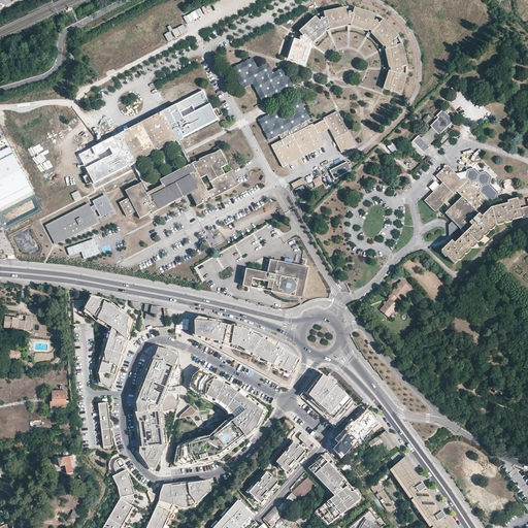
[(337,11),(333,12),(328,13),(331,29),(347,26),(350,25),(347,9),(337,11)]
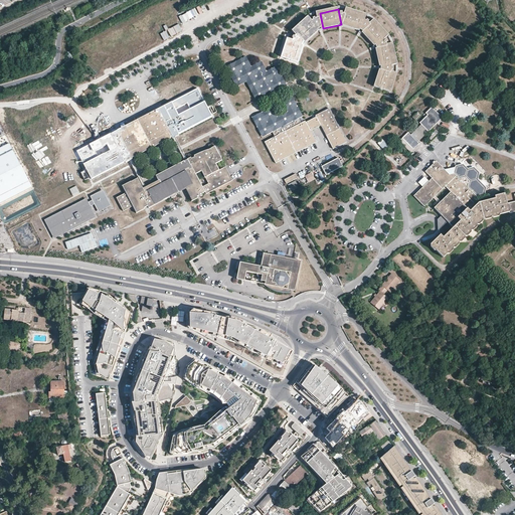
[(344,24),(353,27),(359,30),(361,30),(363,25),(366,15),(356,12),(349,10),(346,18),(344,24)]
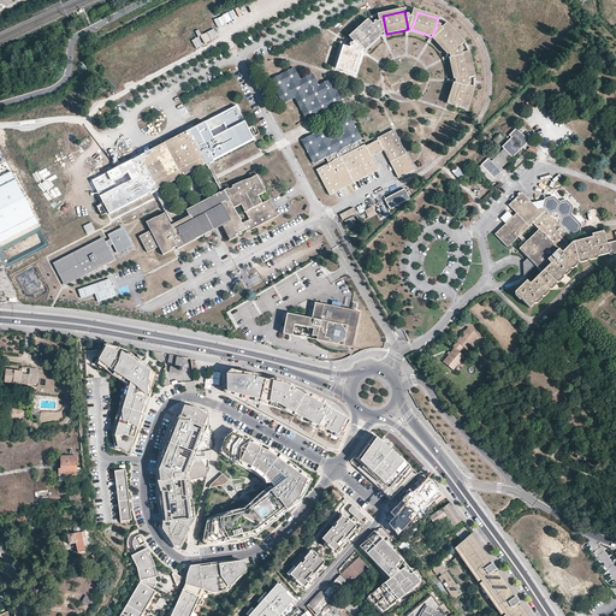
[(371,22),(365,27),(354,36),(366,49),(373,43),(380,37),(383,35),(371,22)]
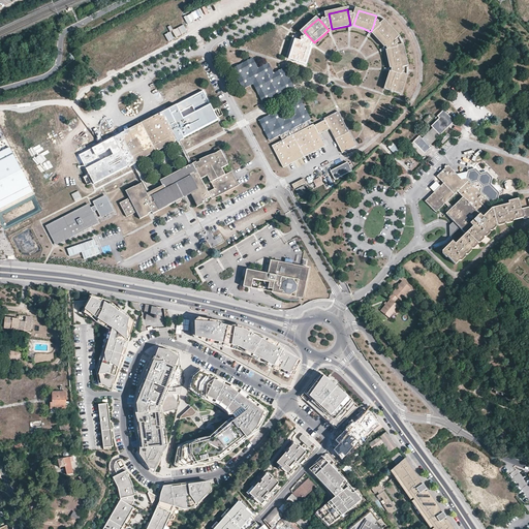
[(398,37),(390,27),(385,23),(374,33),(386,47),(394,40),(398,37)]
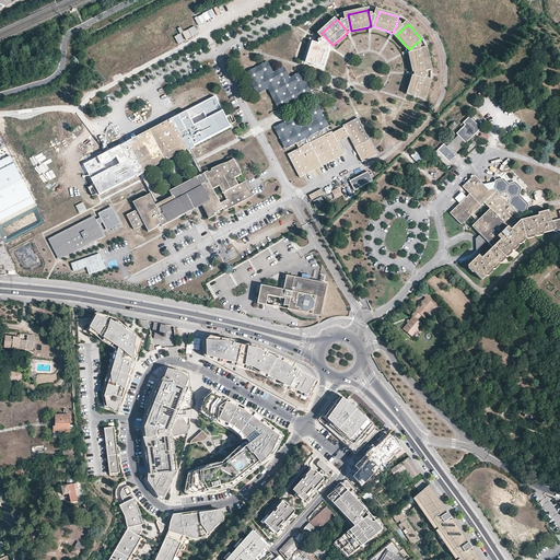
[(315,44),(308,62),(324,67),(330,48),(315,44)]
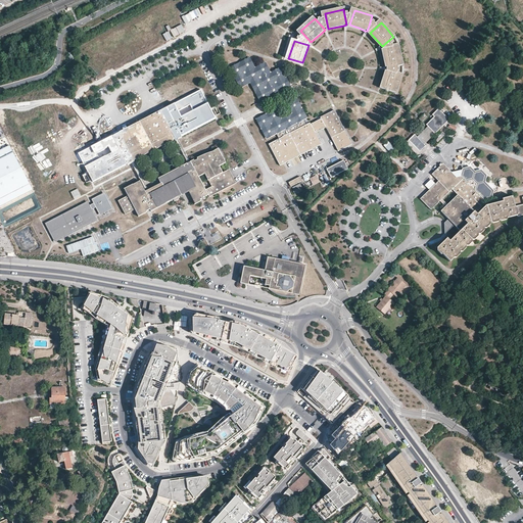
[(399,47),(384,50),(385,57),(387,64),(387,68),(397,67),(402,66),(401,61),(399,50),(399,47)]
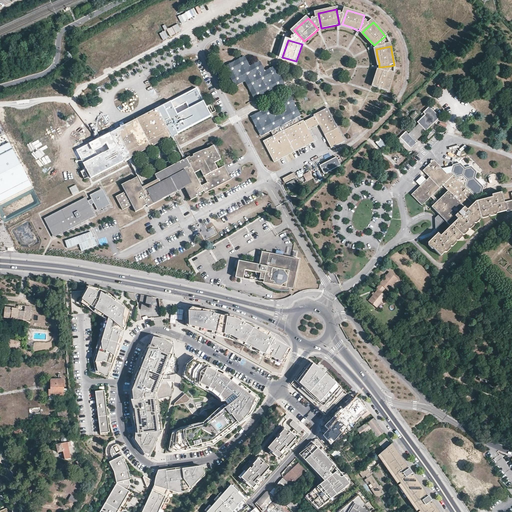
[(261,59),(252,64),(247,54),(226,64),(236,85),(246,80),(256,100),(278,90),(281,88),(287,85),(277,64),(267,69),(261,59)]
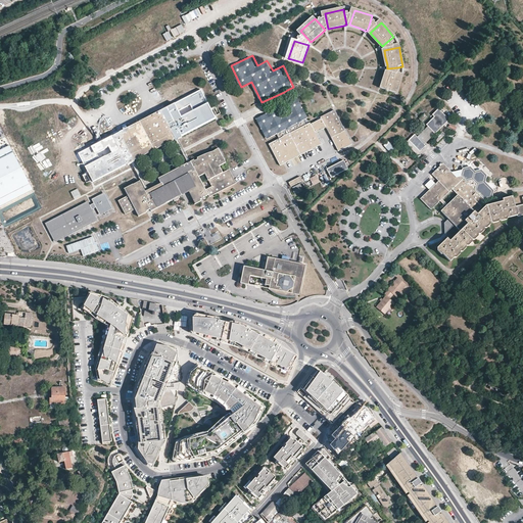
[(402,76),(387,72),(383,85),(382,89),(396,94),(397,92),(399,85),(402,76)]
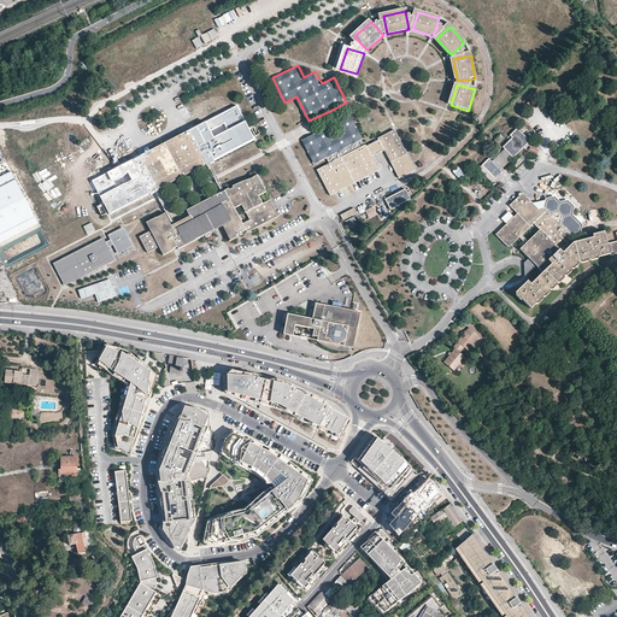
[(159,187),(188,174),(199,168),(207,164),(207,165),(210,164),(212,163),(216,160),(216,159),(256,139),(251,130),(251,128),(248,124),(239,106),(191,130),(129,160),(136,176),(144,195),(151,192),(152,193),(156,191),(159,189),(160,188),(159,187)]
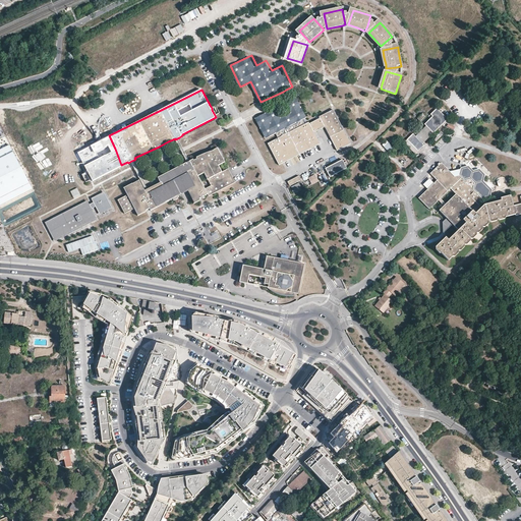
[(290,111),(290,112),(282,116),(281,117),(276,107),(255,117),(267,139),(277,133),(276,132),(268,136),(263,127),(258,118),(265,115),(266,115),(269,114),(269,113),(275,110),(280,120),(293,114),(292,111),(288,103),(292,101),(296,100),(298,104),(304,117),(302,118),(302,120),(307,117),(297,97),(286,102),(290,111)]
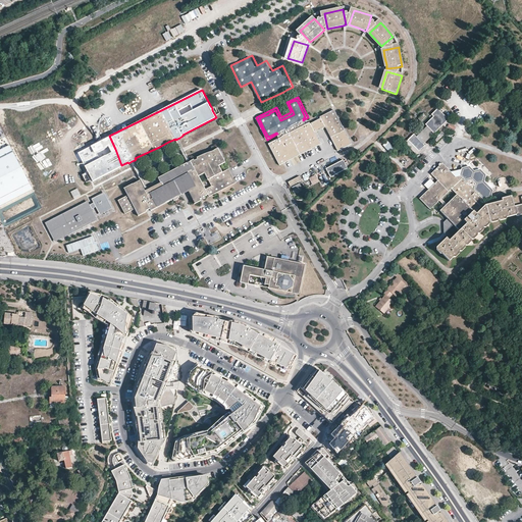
[(310,122),(306,124),(303,120),(303,118),(305,117),(299,104),(297,100),(293,101),(289,103),(293,111),(294,114),(280,120),(275,110),(269,113),(269,114),(266,115),(265,115),(259,118),(263,127),(268,137),(276,133),(277,134),(279,139),(269,144),(280,165),(293,159),(291,156),(291,155),(297,152),(299,156),(306,152),(321,145),(315,133),(326,127),(329,125),(335,137),(331,138),(338,151),(352,145),(334,110),(310,122)]
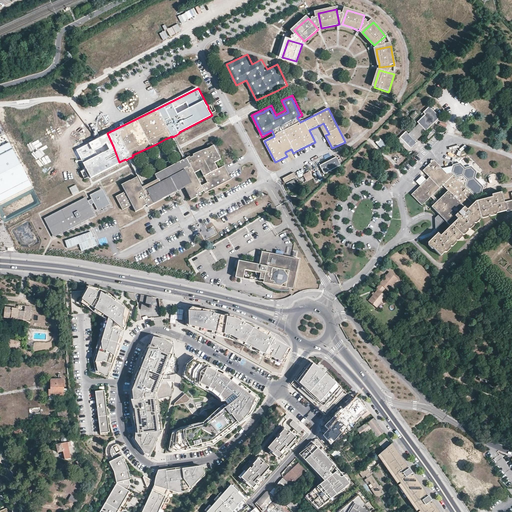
[(430,105),(428,107),(439,118),(441,116),(430,105)]
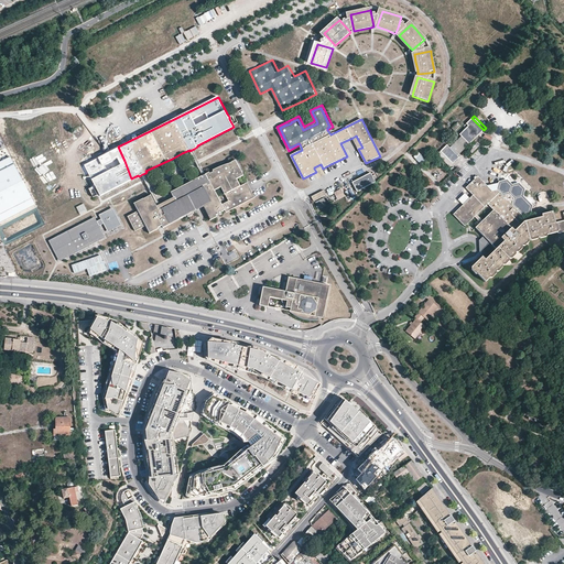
[(462,137),(469,144),(484,130),(472,118),(466,123),(468,126),(459,134),(462,137)]
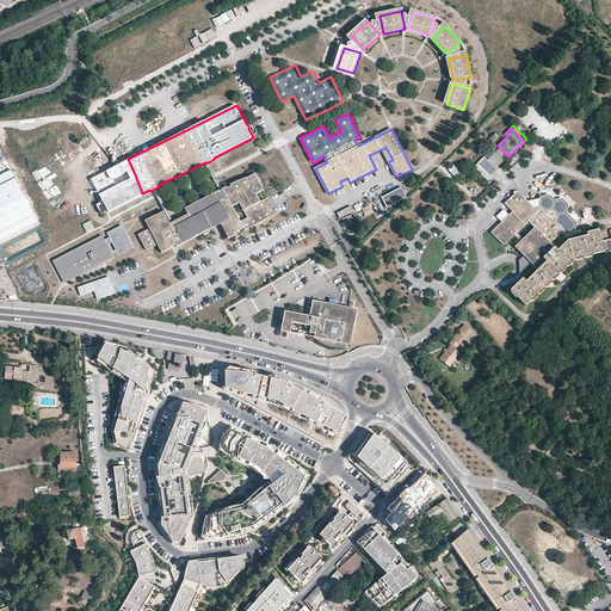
[(499,136),(495,131),(488,137),(493,142),(499,136)]
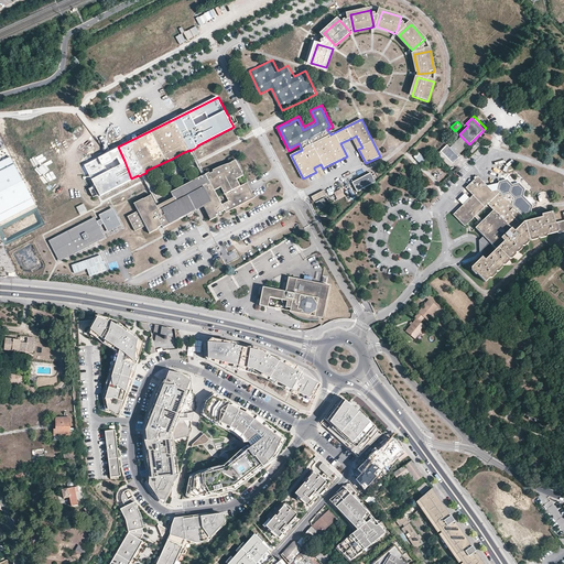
[(356,136),(353,138),(358,149),(362,148),(356,136)]
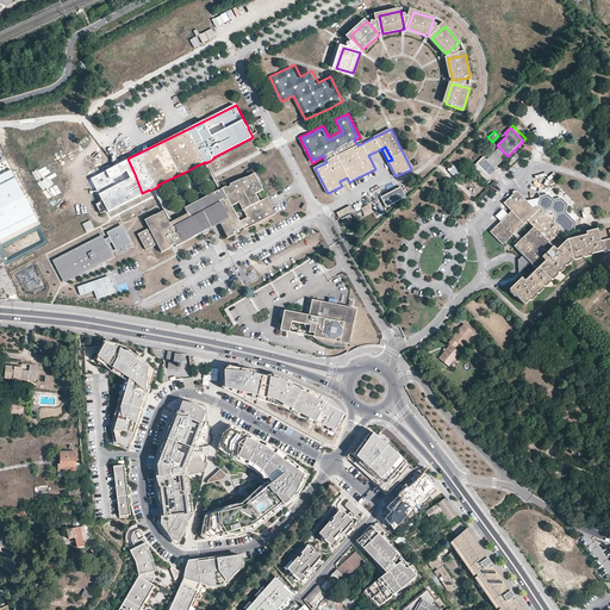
[(508,156),(499,148),(486,160),(484,156),(473,167),(486,180),(497,169),(496,168),(508,156)]
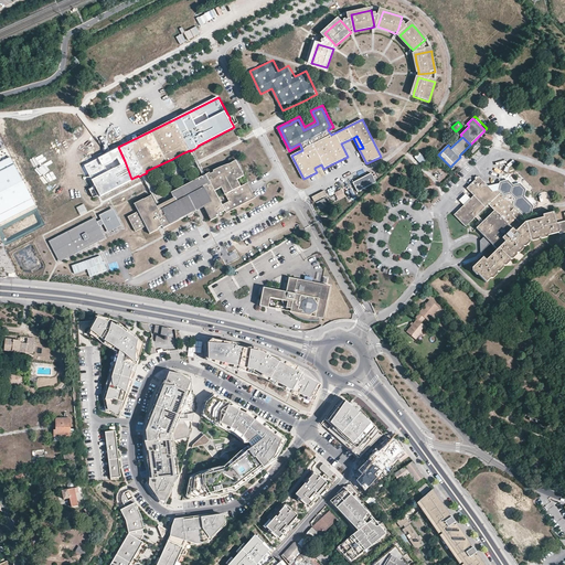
[(125,161),(118,147),(85,163),(88,169),(94,181),(96,183),(96,185),(100,194),(121,184),(131,179),(125,161)]
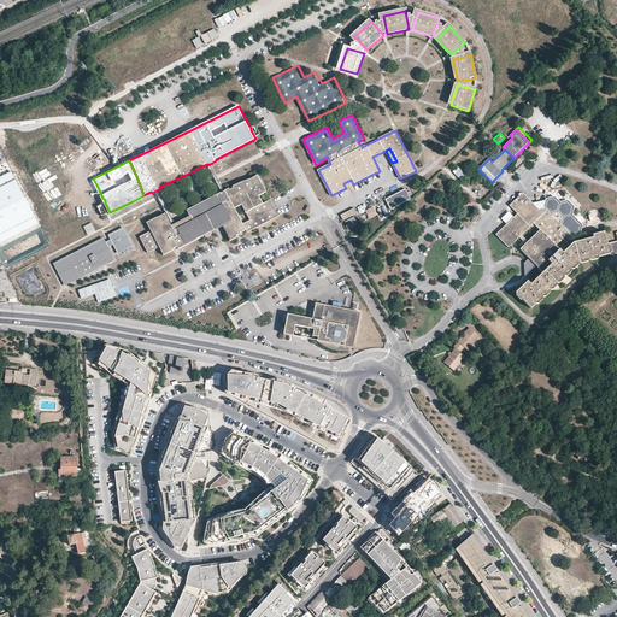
[(213,172),(217,178),(223,191),(227,189),(219,175),(212,163),(210,164),(213,172)]
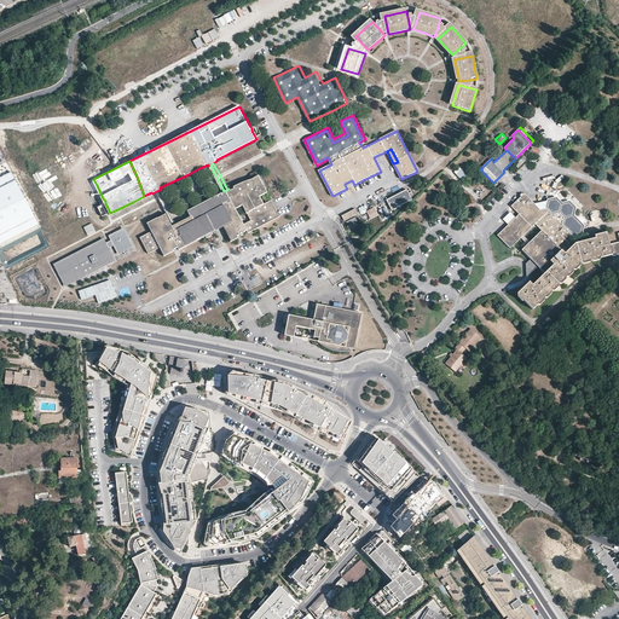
[(460,180),(467,177),(461,168),(455,171),(460,180)]
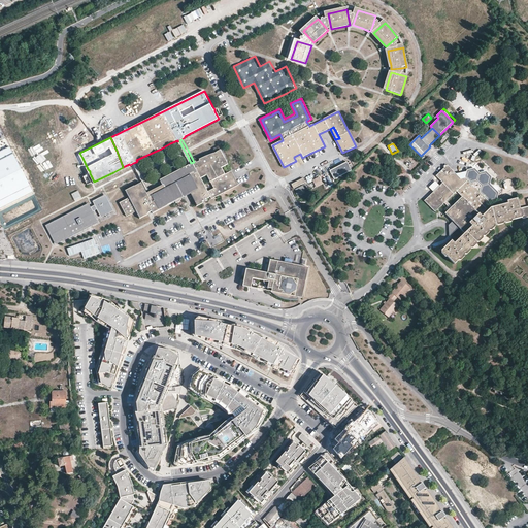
[(0,165),(15,158),(11,150),(0,155),(0,165)]
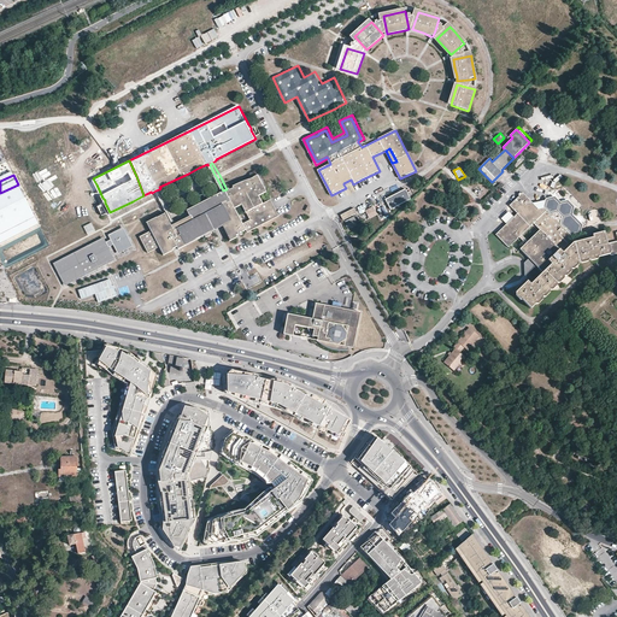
[(211,224),(219,221),(229,240),(238,236),(236,235),(238,234),(239,234),(240,235),(241,235),(242,235),(242,234),(242,233),(242,231),(246,229),(247,231),(278,216),(275,207),(270,209),(266,201),(263,204),(259,195),(266,192),(258,175),(230,189),(229,187),(227,189),(223,191),(217,193),(218,195),(189,210),(192,213),(176,222),(172,223),(171,223),(165,211),(153,217),(156,221),(169,251),(172,250),(171,248),(176,246),(177,248),(186,246),(186,245),(205,235),(207,235),(211,234),(212,233),(213,230),(213,229),(211,224)]
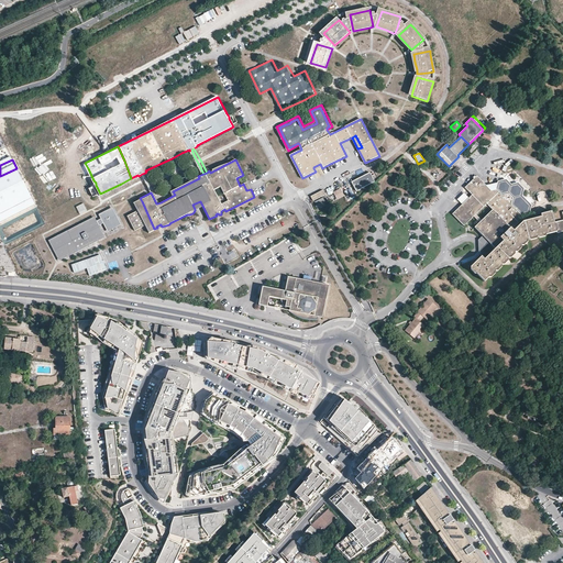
[(441,183),(448,188),(456,178),(457,179),(463,173),(456,166),(441,183)]
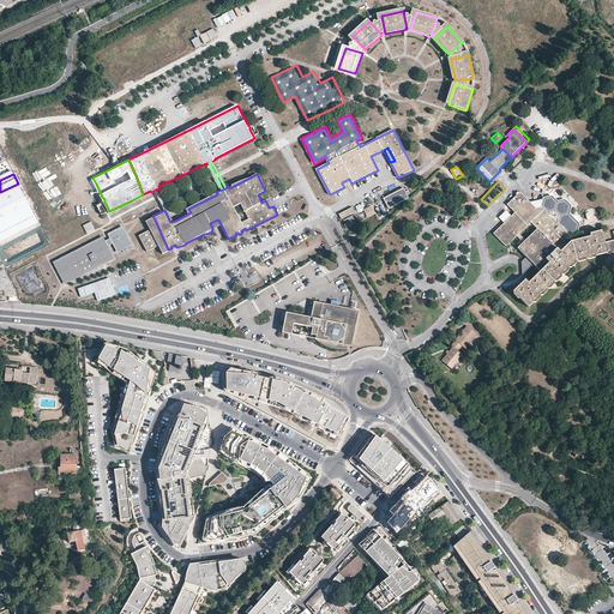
[(0,192),(0,245),(41,226),(18,184),(0,192)]
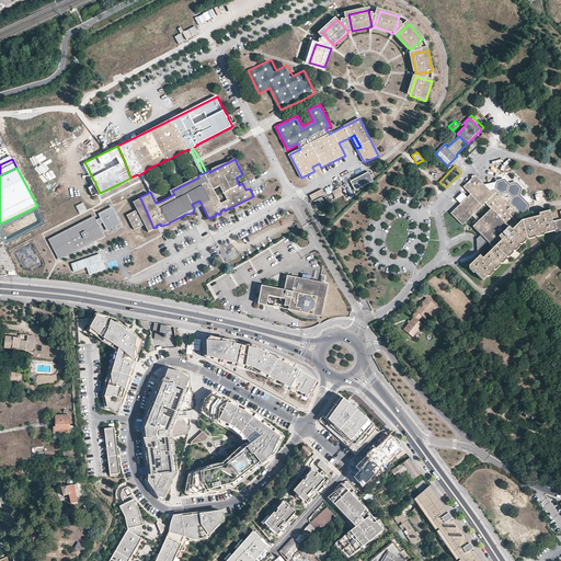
[(373,180),(368,171),(350,181),(354,190),(373,180)]
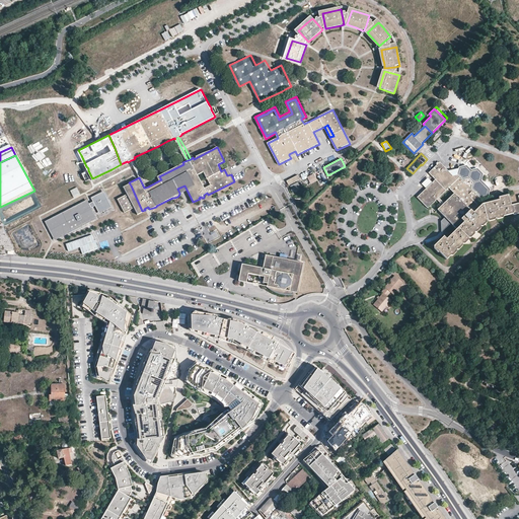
[(134,165),(139,176),(145,187),(145,188),(148,187),(145,182),(138,166),(135,161),(134,159),(131,160),(134,165)]
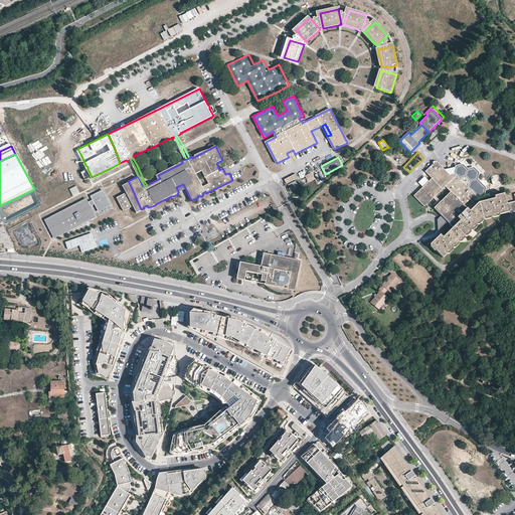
[(436,161),(424,171),(432,178),(430,180),(422,187),(413,195),(424,206),(434,198),(439,203),(434,208),(442,215),(448,221),(453,227),(443,237),(441,234),(431,244),(444,258),(483,218),(509,212),(507,203),(504,193),(494,196),(495,198),(479,202),(477,196),(484,195),(485,188),(477,179),(478,173),(473,168),(468,170),(463,165),(456,166),(456,167),(455,173),(457,175),(450,181),(448,179),(452,176),(445,170),(436,161)]
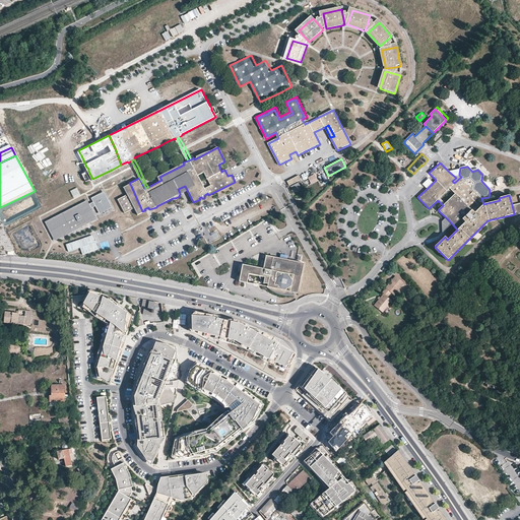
[(460,169),(449,172),(456,178),(452,181),(454,183),(461,177),(459,175),(460,169)]
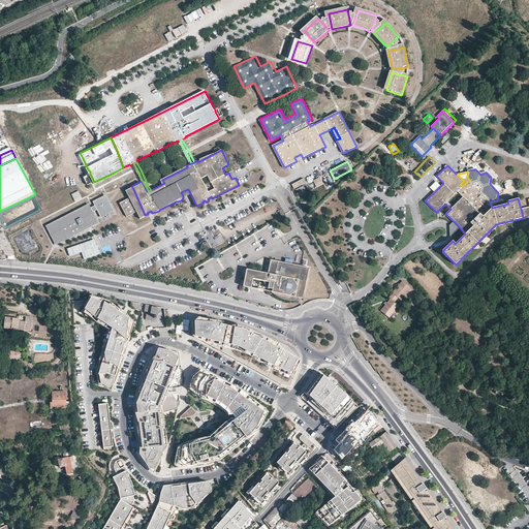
[(320,177),(313,181),(316,188),(323,184),(320,177)]
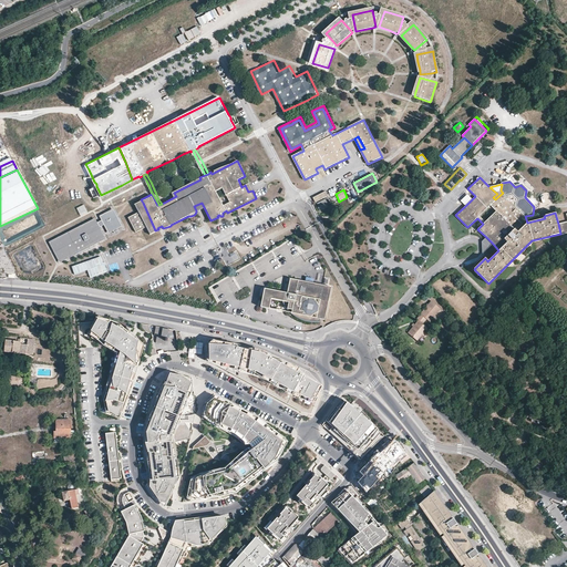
[(328,197),(326,192),(313,198),(316,203),(328,197)]
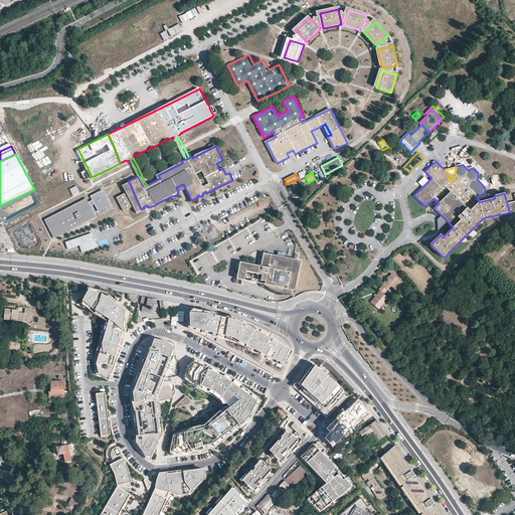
[(422,187),(430,180),(424,176),(418,182),(422,187)]
